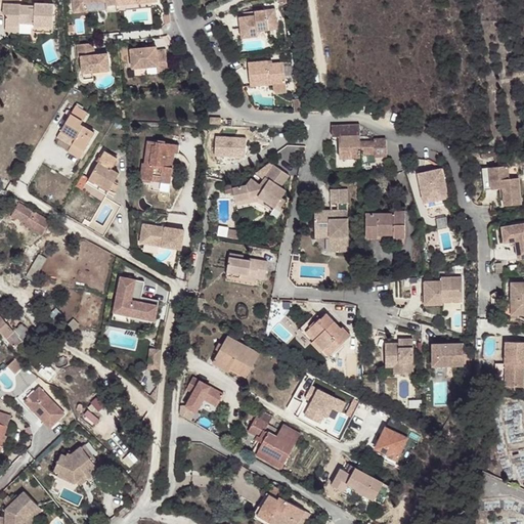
[(105,0),(106,3),(117,2),(116,0),(73,0),(74,10),(85,9),(84,2),(98,0),(105,0)]
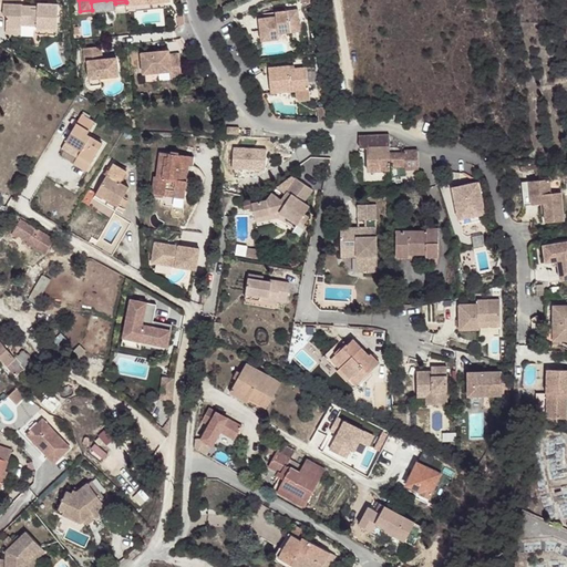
[(38,26),(59,26),(60,1),(39,1),(39,7),(32,7),(32,3),(23,3),(23,2),(4,1),(3,13),(8,13),(8,27),(23,27),(23,22),(39,23),(38,26)]
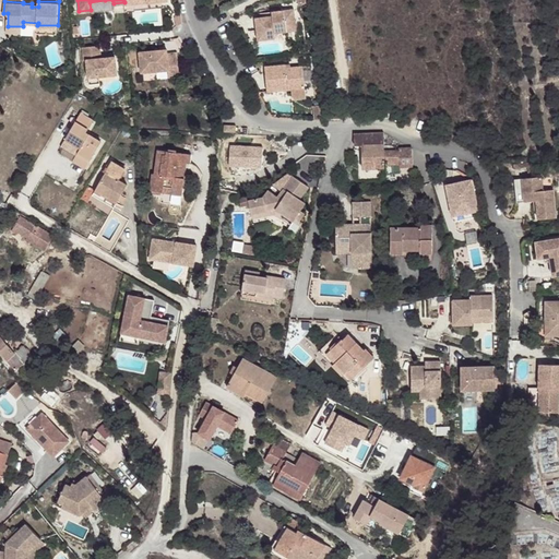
[(257,16),(259,39),(277,36),(276,32),(297,28),(295,7),(273,10),(274,14),(257,16)]
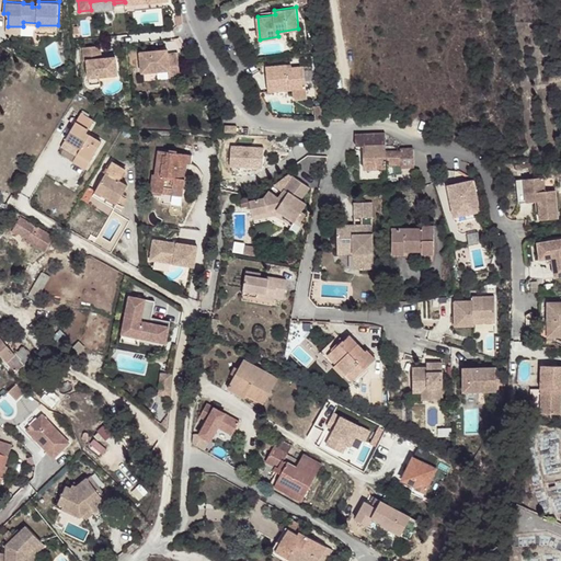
[(58,43),(46,45),(50,66),(63,64),(58,43)]
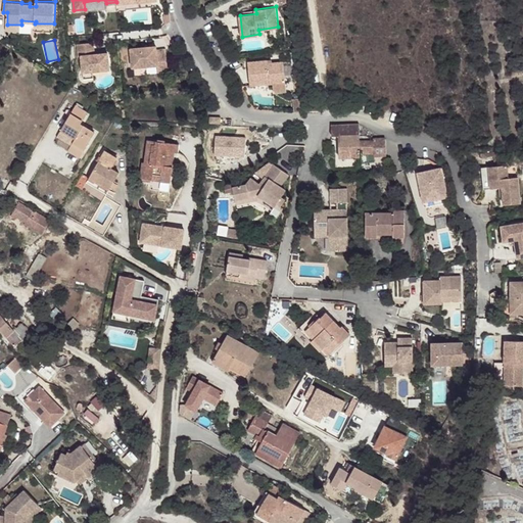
[(86,48),(91,48),(90,40),(74,42),(75,55),(78,54),(80,70),(90,69),(107,66),(105,51),(92,52),(87,53),(86,48)]
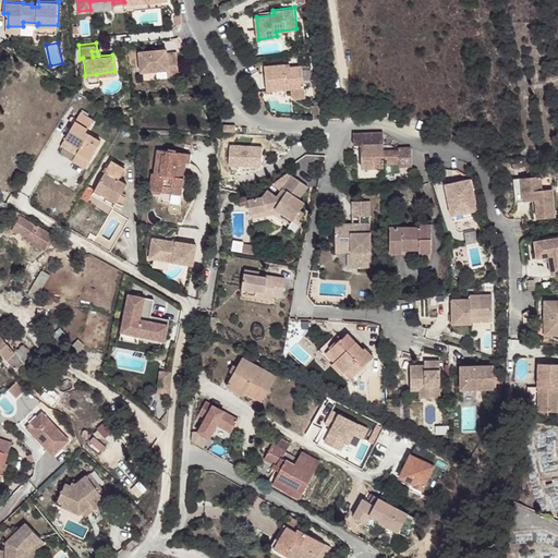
[(140,48),(142,69),(169,65),(170,71),(180,71),(178,49),(168,49),(167,46),(140,48)]
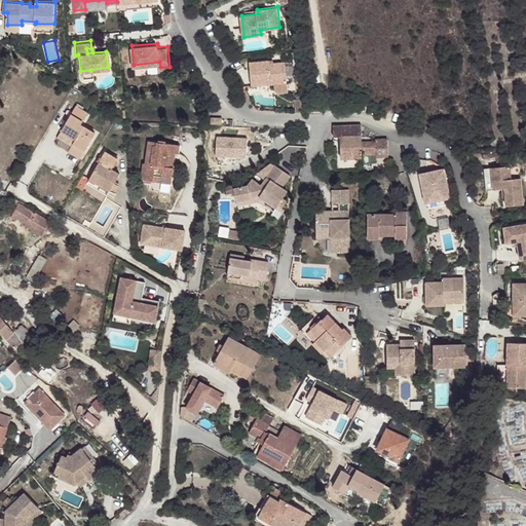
[(251,63),(255,86),(276,83),(276,87),(279,92),(290,91),(286,61),(270,63),(270,60),(251,63)]
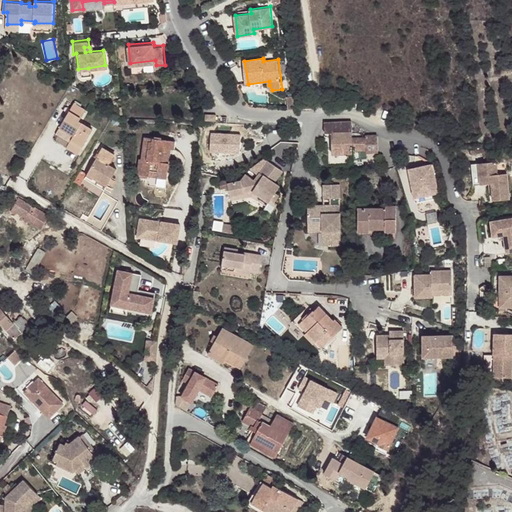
[(74,99),(60,123),(74,132),(72,137),(84,144),(94,127),(80,118),(87,107),(74,99)]
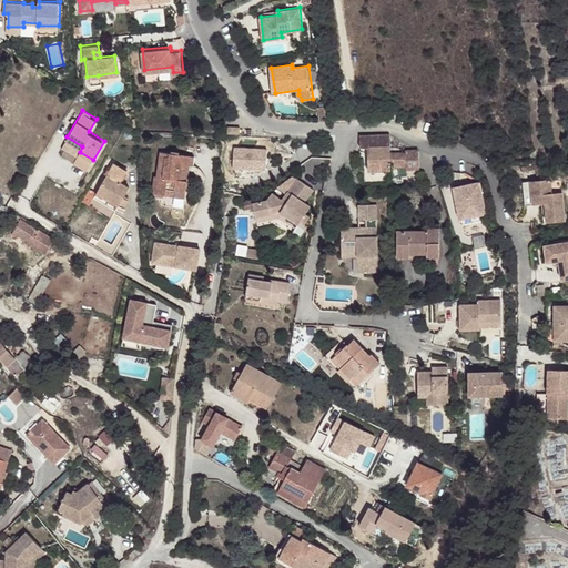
[(82,146),(67,137),(59,150),(88,168),(93,160),(80,152),(82,146)]
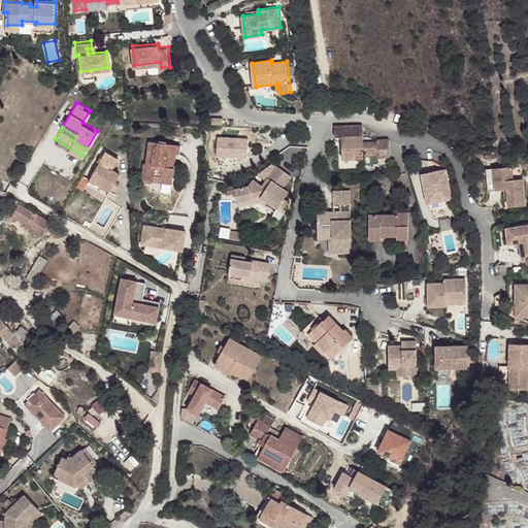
[(365,127),(335,128),(335,138),(341,138),(342,160),(365,159),(365,156),(378,155),(378,143),(365,143),(365,127)]
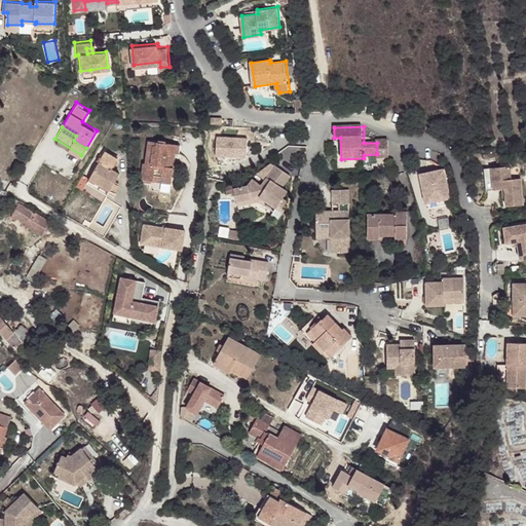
[(249,139),(218,137),(217,156),(248,158),(249,139)]
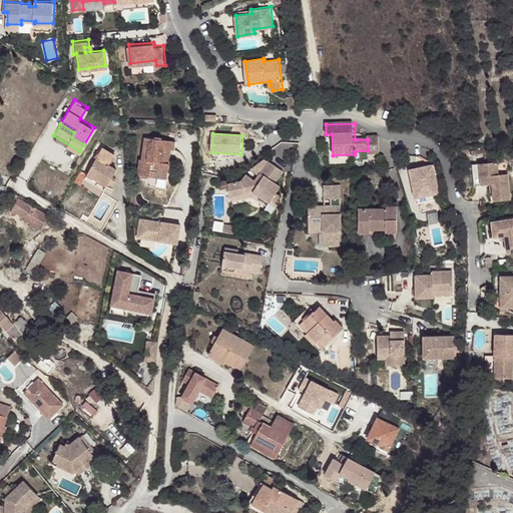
[(148,170),(166,172),(170,148),(172,148),(173,139),(144,135),(141,157),(139,157),(136,172),(148,174),(148,170)]
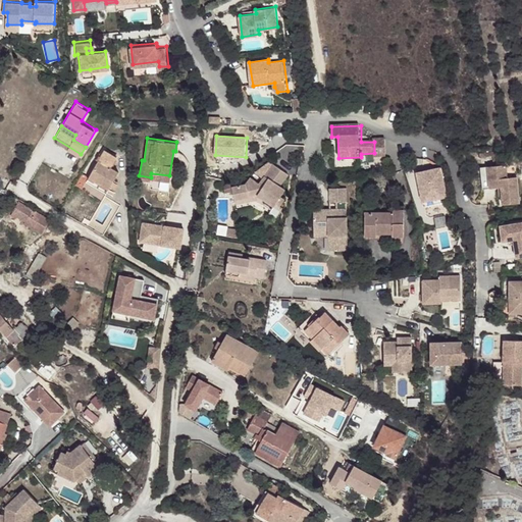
[(374,157),(386,156),(386,139),(374,139),(374,142),(374,153),(374,157)]
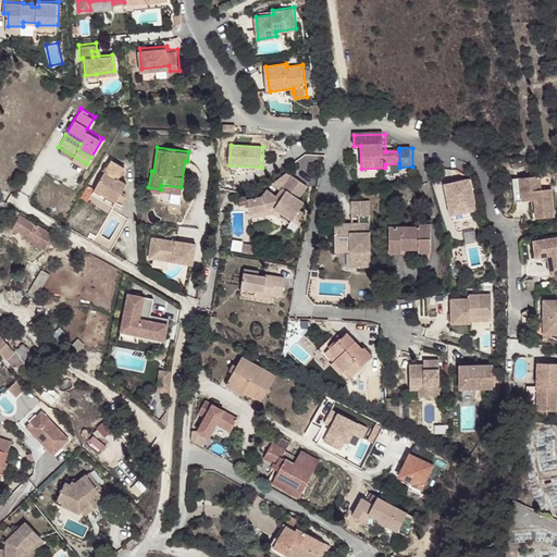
[(128,181),(119,175),(125,164),(112,157),(106,168),(95,186),(116,199),(118,196),(123,199),(126,195),(121,192),(128,181)]
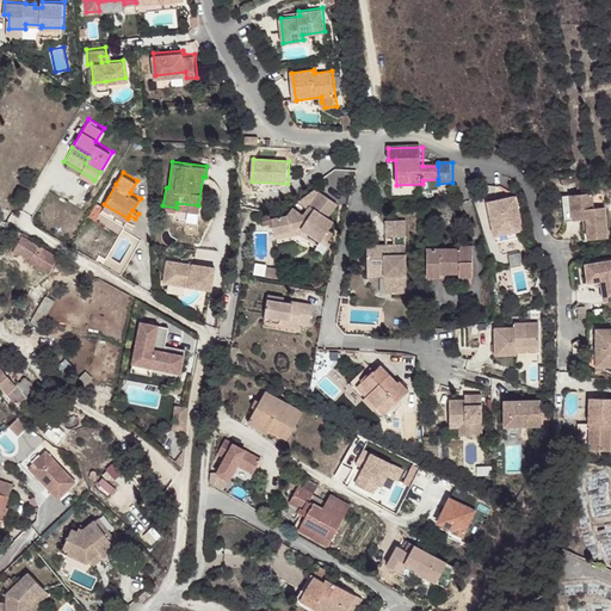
[(567,177),(567,180),(582,181),(581,189),(586,189),(587,177),(567,177)]
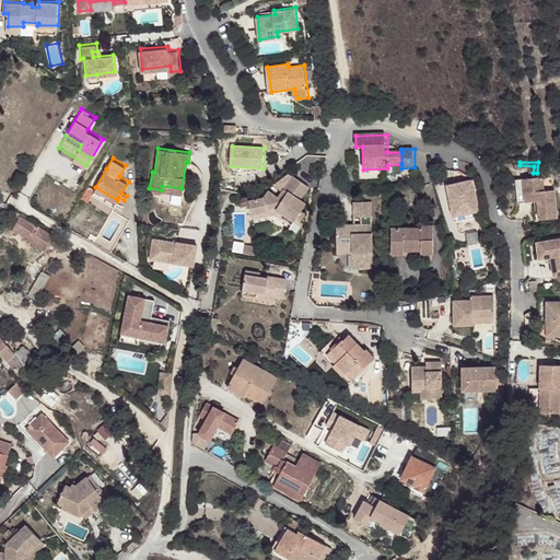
[(249,207),(252,213),(276,208),(301,224),(302,222),(299,220),(305,212),(301,209),(305,202),(300,198),(307,186),(289,173),(273,184),(281,190),(278,195),(269,190),(264,197),(248,200),(247,197),(238,199),(241,206),(246,205),(246,207),(249,207)]
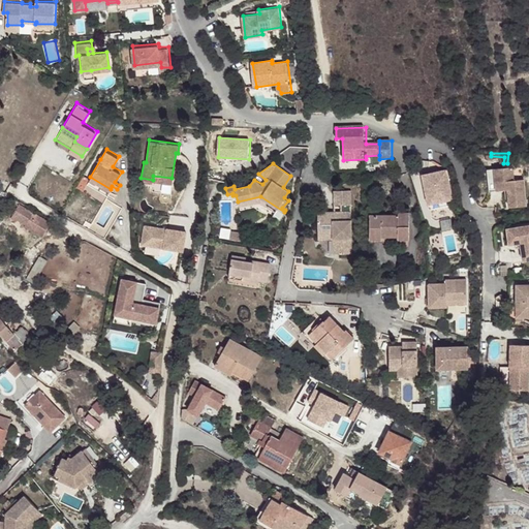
[(497,189),(497,167),(490,166),(489,188),(497,189)]
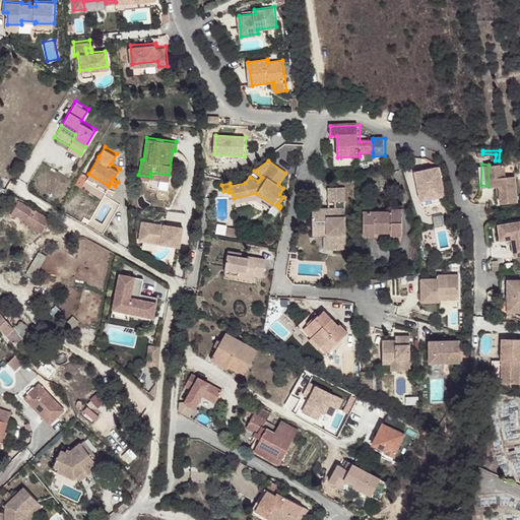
[(507,166),(489,165),(489,186),(496,186),(499,187),(502,187),(502,192),(499,192),(499,203),(515,204),(516,178),(507,178),(507,166)]
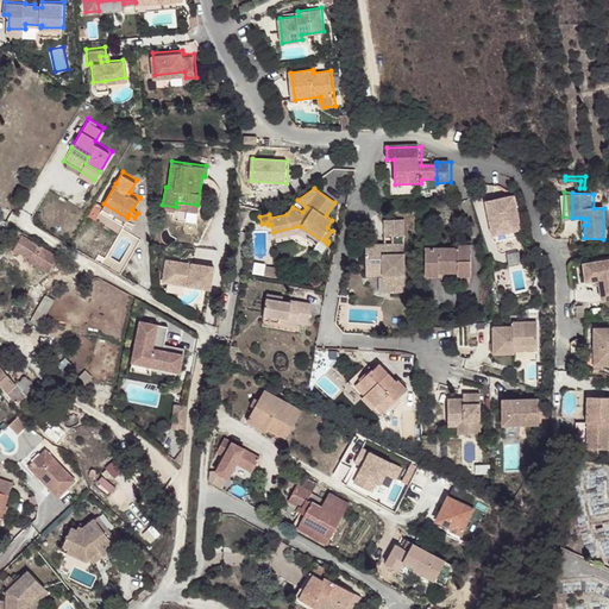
[(488,201),(495,236),(518,231),(523,230),(516,195),(488,201)]
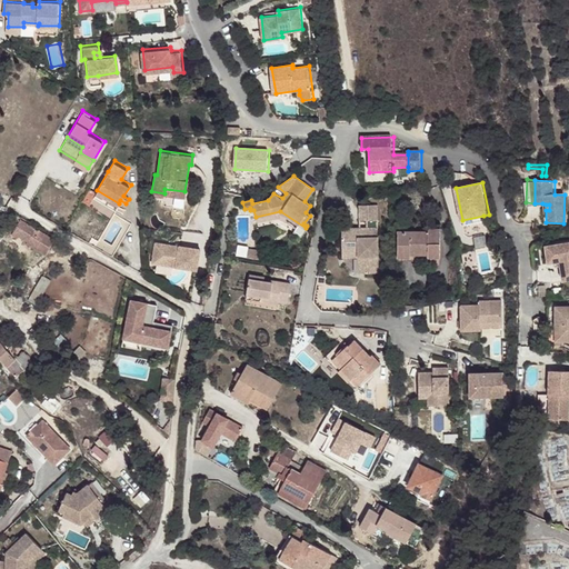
[(83,199),(89,202),(93,193),(97,190),(91,186),(83,199)]
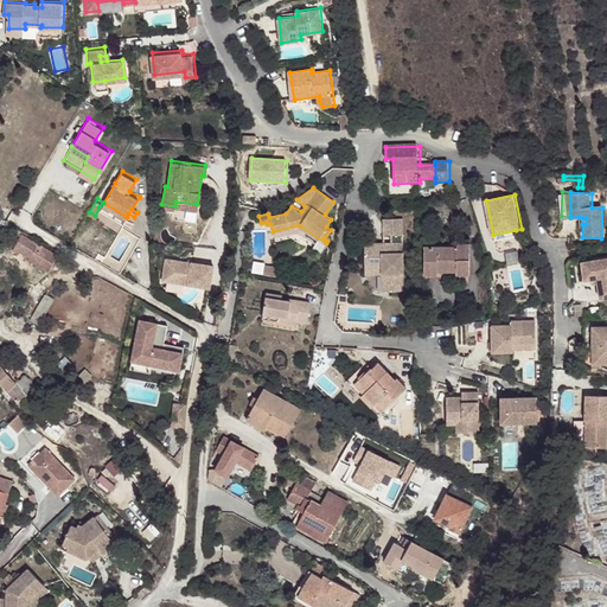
[(123,222),(127,217),(103,203),(101,206),(100,206),(123,222)]
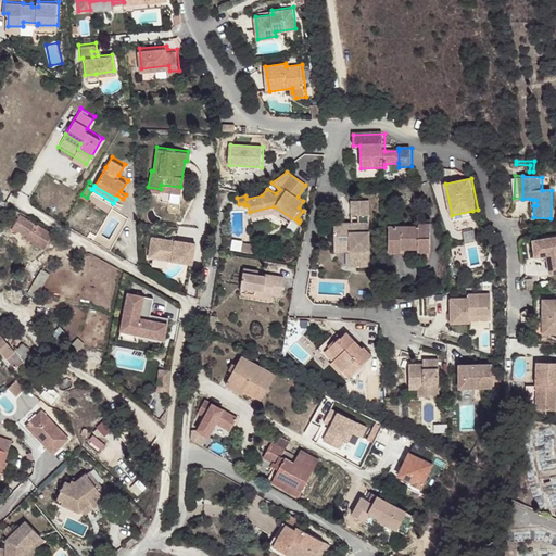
[(333,224),(335,241),(350,241),(351,250),(358,250),(358,266),(369,266),(367,200),(350,200),(351,215),(357,214),(357,222),(333,224)]
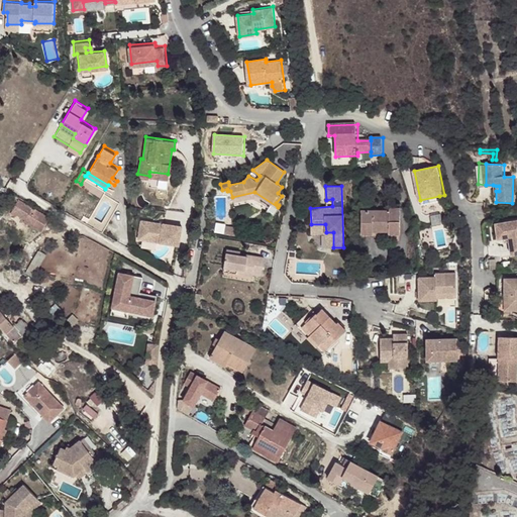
[(254,192),(232,197),(233,202),(254,197),(269,206),(267,209),(274,213),(278,207),(254,192)]
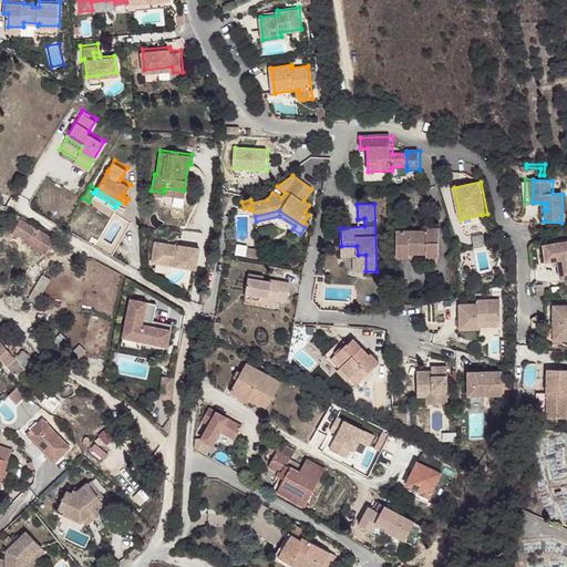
[(482,215),(461,219),(462,225),(483,220),(482,215)]
